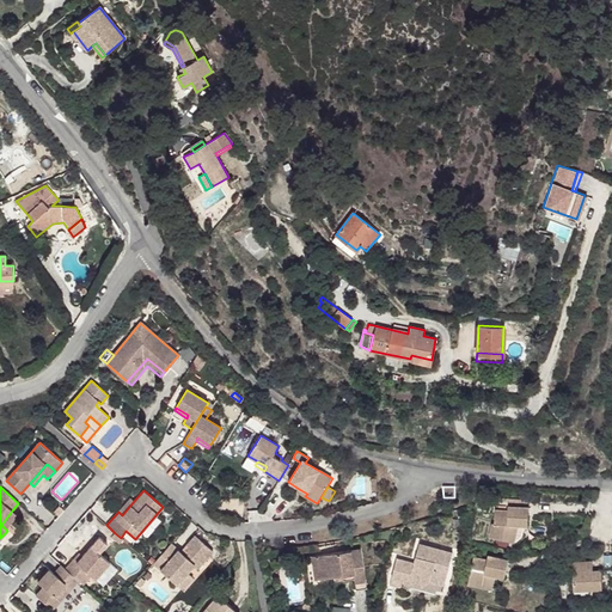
[(122,515),(134,501),(130,499),(118,512),(122,515)]
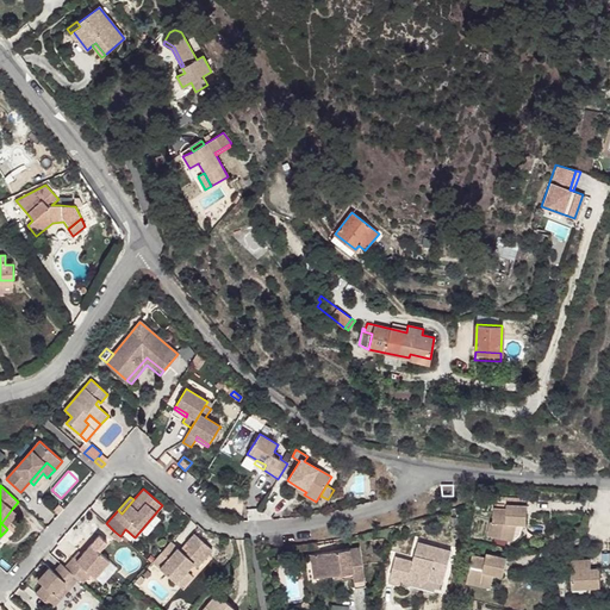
[(54,511),(58,515),(64,509),(60,505),(54,511)]
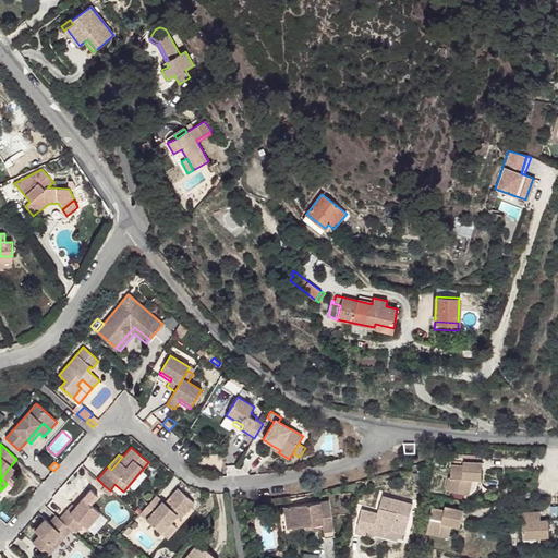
[(449,477),(446,490),(470,495),(472,478),(478,480),(482,480),(483,463),(482,463),(463,462),(463,466),(451,465),(451,477),(449,477)]
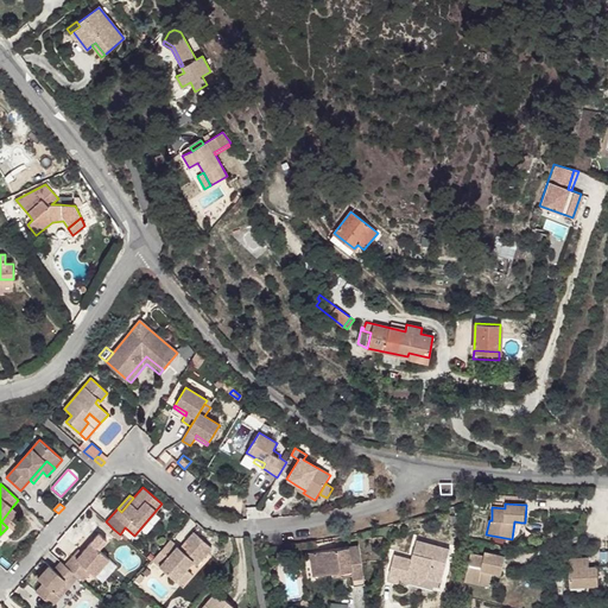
[(5,525),(17,512),(12,507),(1,521),(5,525)]
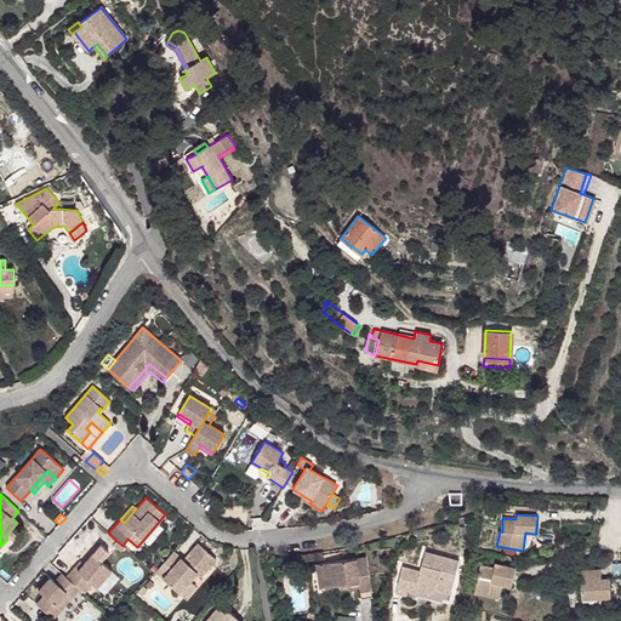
[(530,545),(533,534),(525,533),(523,551),(530,545)]
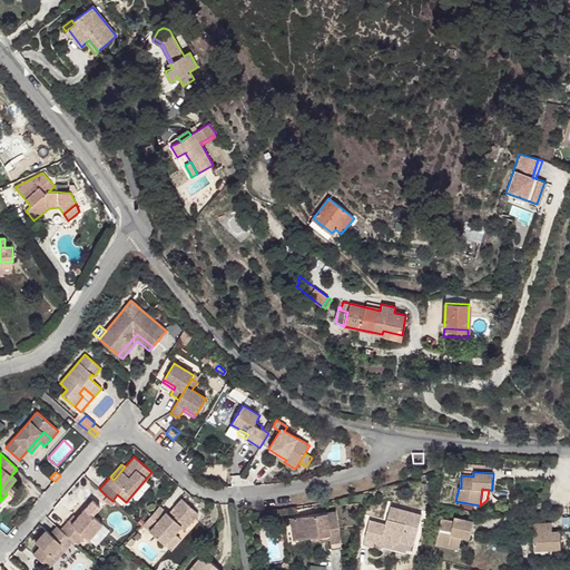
[(104,500),(111,507),(115,503),(112,501),(107,497),(104,500)]
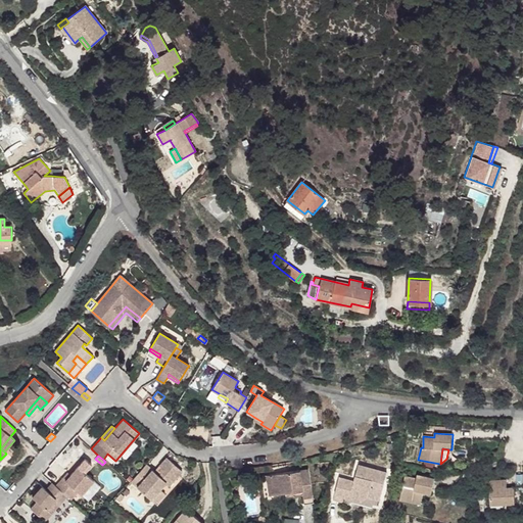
[(131,481),(151,500),(160,489),(165,483),(169,486),(182,471),(167,458),(159,466),(161,468),(156,473),(154,472),(146,464),(131,481)]
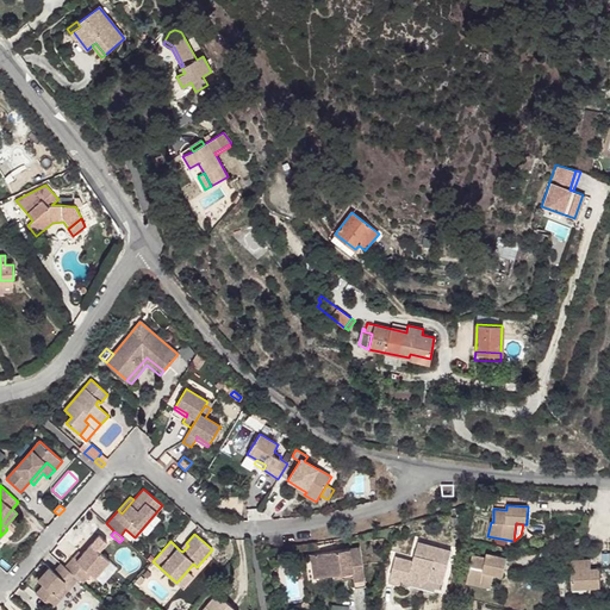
[(396,556),(388,584),(399,586),(402,580),(410,574),(414,576),(418,584),(421,585),(430,579),(443,584),(449,560),(447,559),(449,551),(418,542),(412,561),(396,556)]
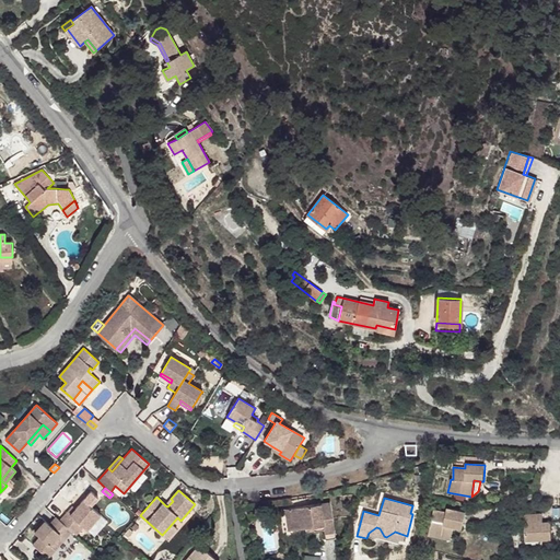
[(59,521),(76,535),(83,527),(86,531),(101,514),(83,500),(70,515),(67,512),(59,521)]
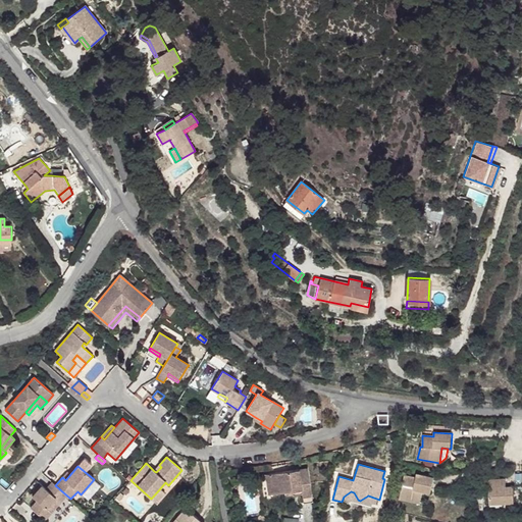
[(308,469),(270,474),(273,489),(284,487),(284,492),(285,497),(296,496),(296,491),(302,490),(302,494),(303,497),(312,496),(308,469)]
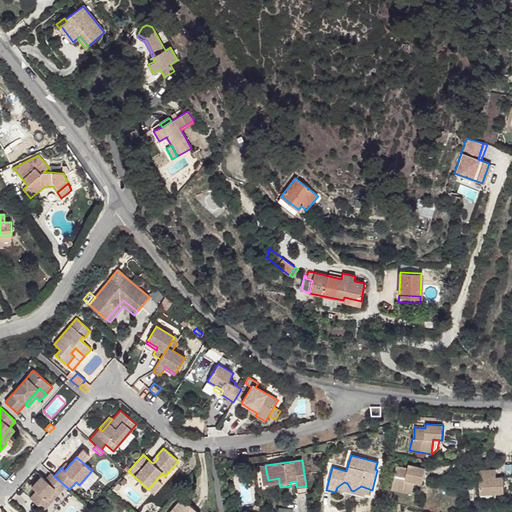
[(396,466),(391,489),(408,492),(410,480),(414,481),(423,483),(426,468),(408,464),(407,468),(396,466)]
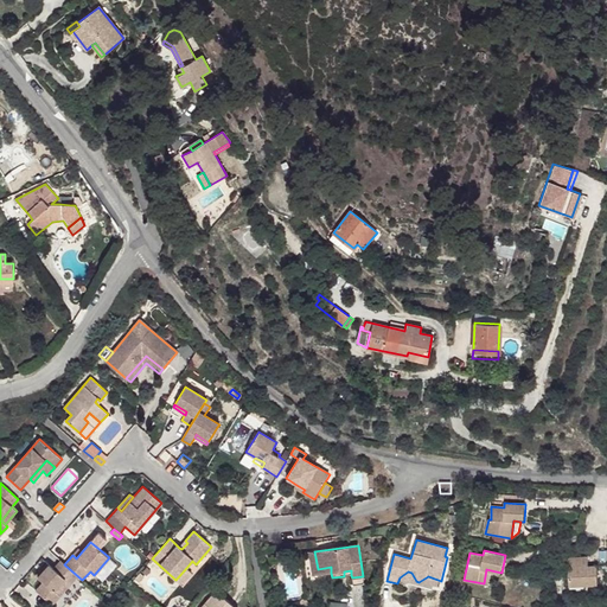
[(314,551),(308,553),(312,575),(331,573),(331,567),(318,569),(314,551)]
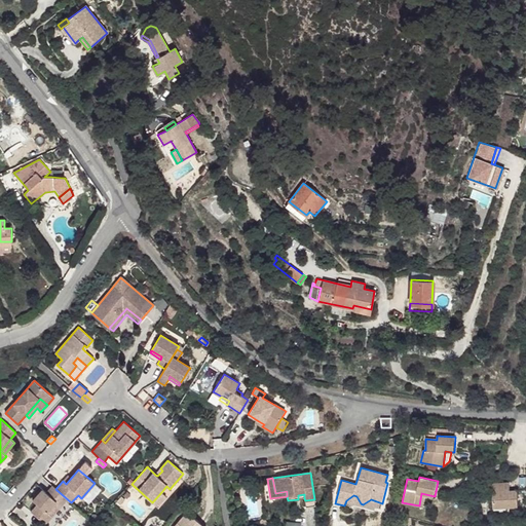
[(510,483),(492,483),(493,508),(518,506),(517,490),(510,490),(510,483)]
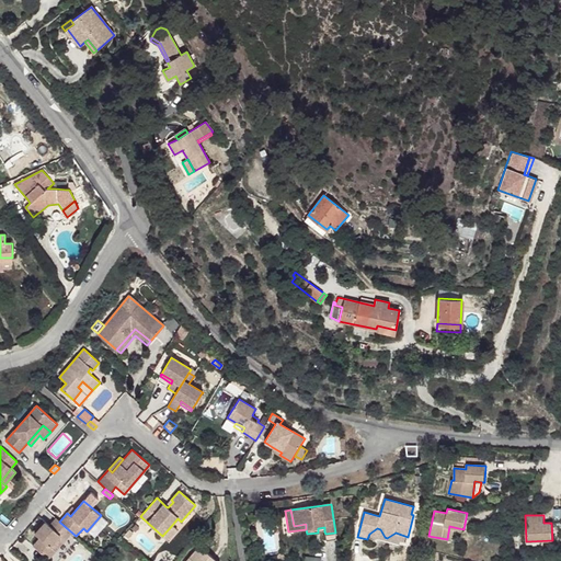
[(33,546),(48,560),(56,551),(53,548),(63,537),(66,539),(72,533),(56,518),(49,526),(45,522),(34,534),(39,538),(33,546)]
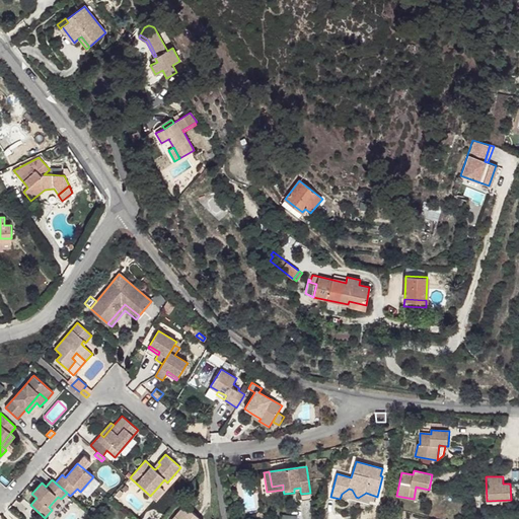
[(31,494),(42,483),(40,480),(29,492),(31,494)]
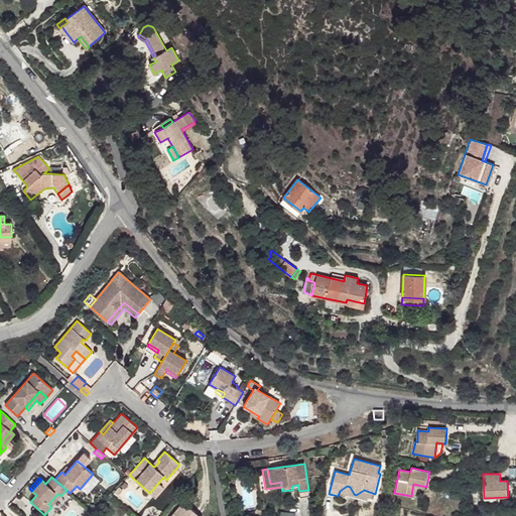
[(162,487),(158,483),(149,493),(153,497),(162,487)]
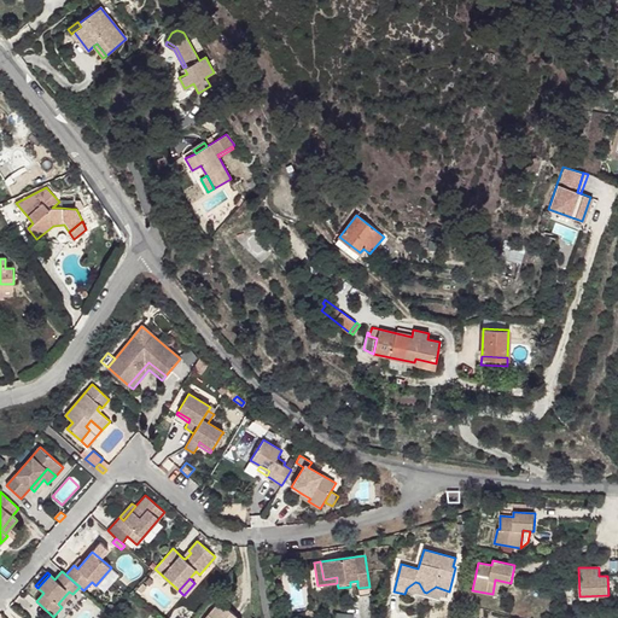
[(424,592),(419,583),(415,582),(407,588),(424,592)]
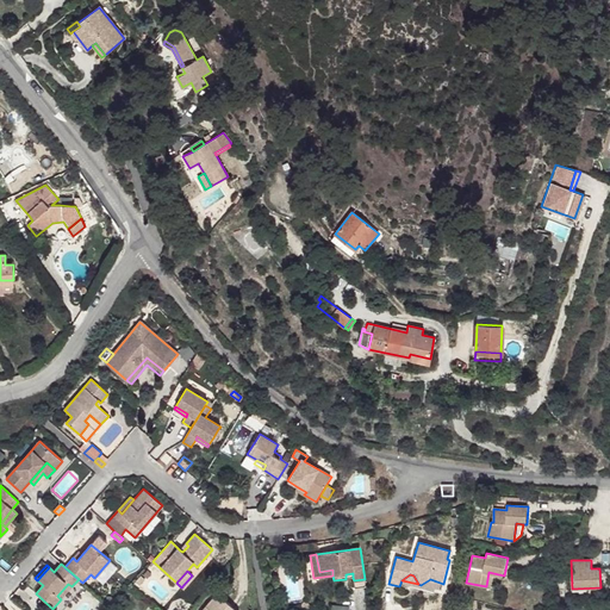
[(135,583),(139,586),(144,579),(141,576),(135,583)]
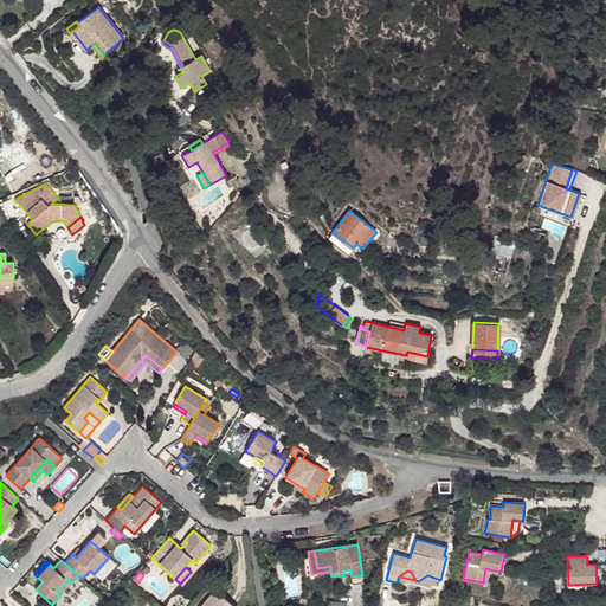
[(363,584),(362,575),(352,577),(353,585),(363,584)]
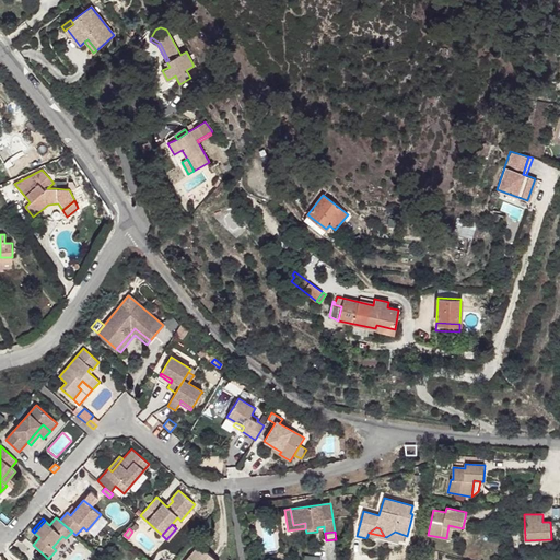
[(56,550),(66,538),(62,536),(53,547),(56,550)]
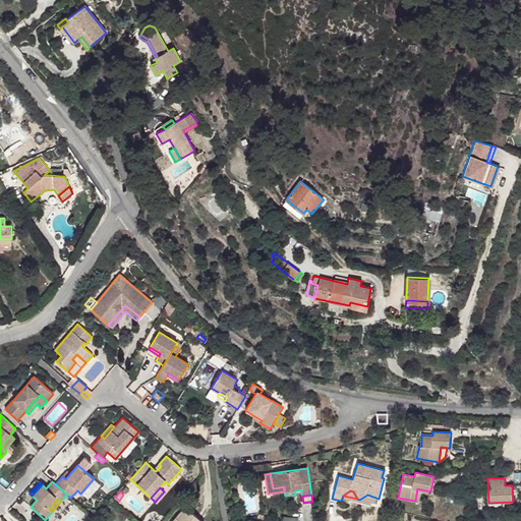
[(171,520),(201,520),(185,506),(171,520)]
